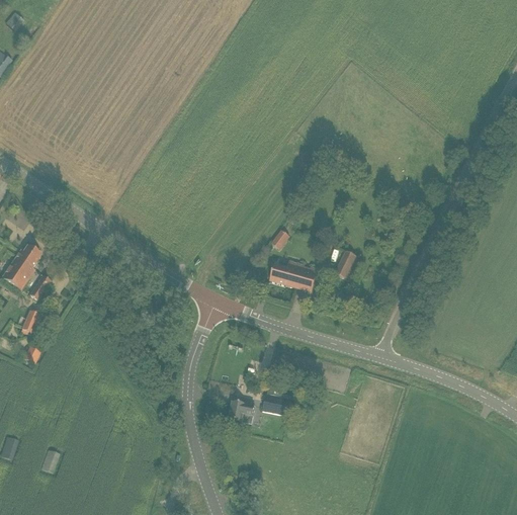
[(14,30),(23,19),(13,12),(4,22),(14,30)]
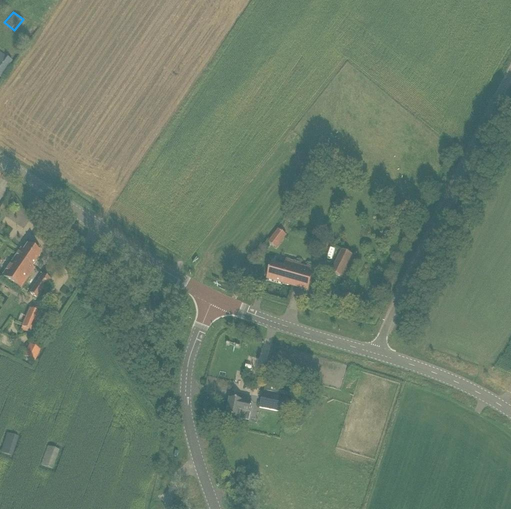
[(0,74),(11,58),(0,50),(0,74)]
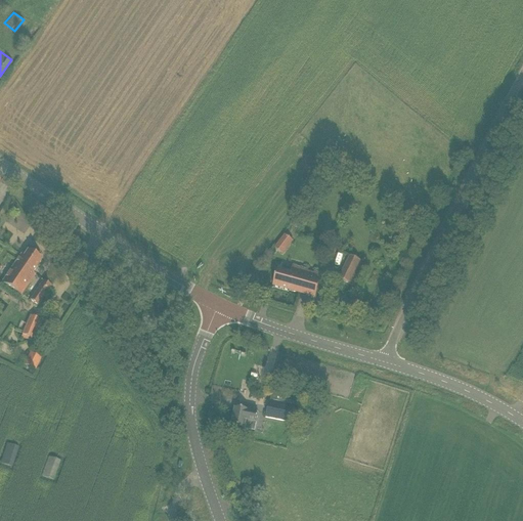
[(299,91),(290,85),(281,97),(290,103),(299,91)]
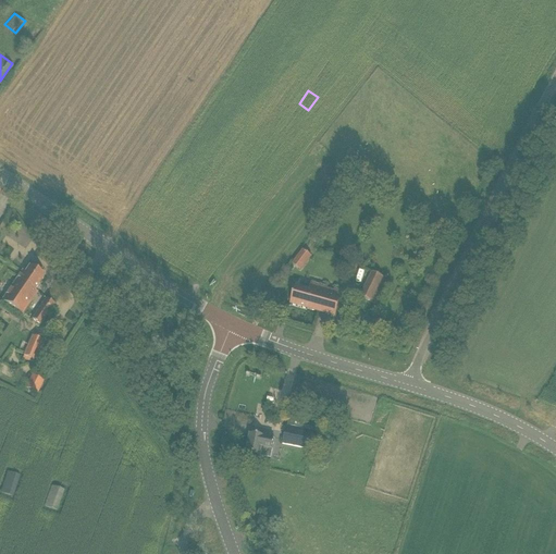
[(303,245),(292,259),(301,267),(313,253),(303,245)]
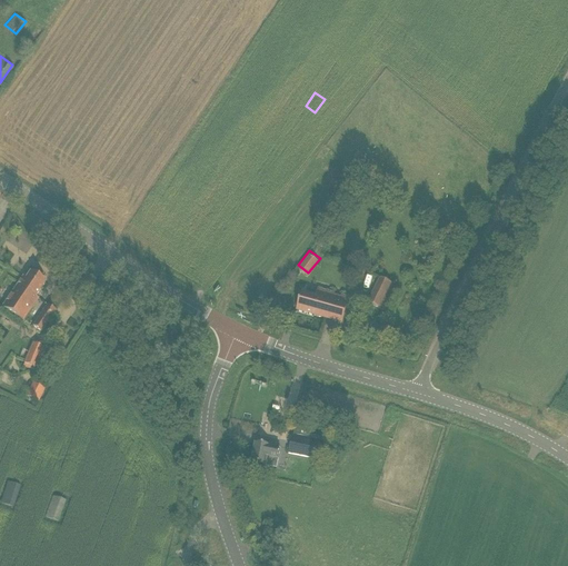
[(21,274),(16,283),(2,304),(23,317),(31,305),(37,296),(33,294),(43,279),(29,270),(25,276),(21,274)]
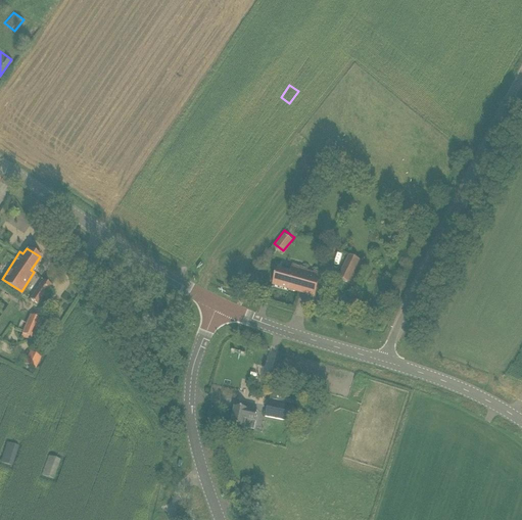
[(348,253),(338,275),(349,281),(361,260),(348,253)]
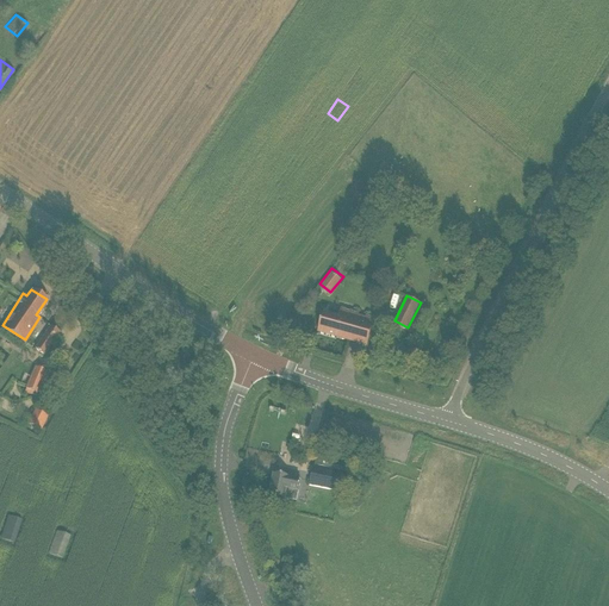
[(316,330),(366,344),(374,314),(340,304),(337,313),(322,308),(316,330)]
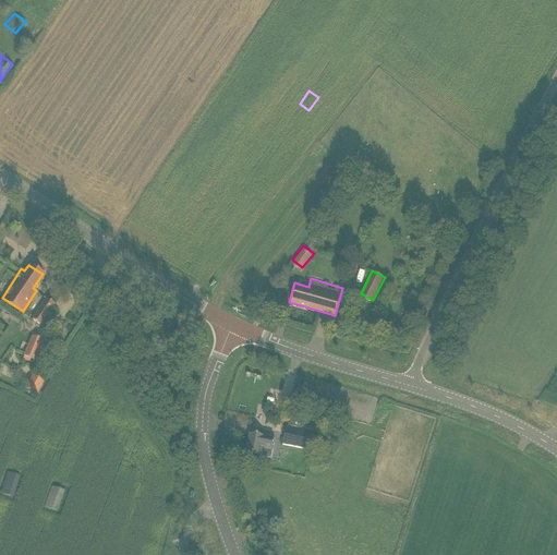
[(31,317),(39,323),(53,302),(45,297),(31,317)]
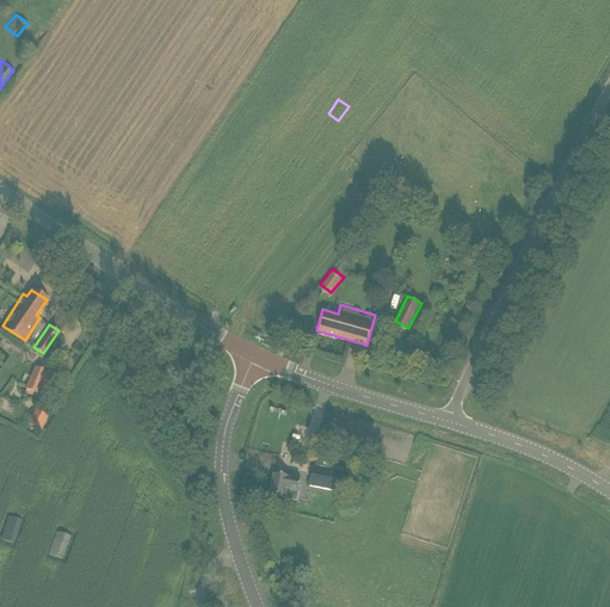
[(35,395),(45,370),(35,365),(24,390),(35,395)]
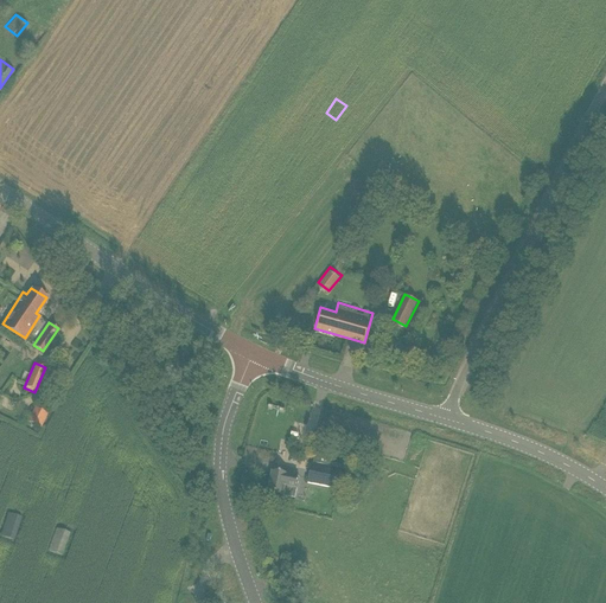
[(46,410),(33,404),(26,416),(39,423),(46,410)]
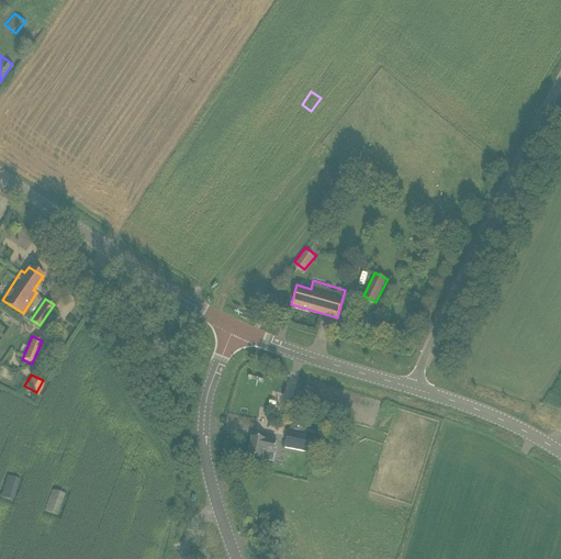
[(288,427),(283,445),(314,451),(317,434),(302,431),(305,416),(292,413),(289,427),(288,427)]
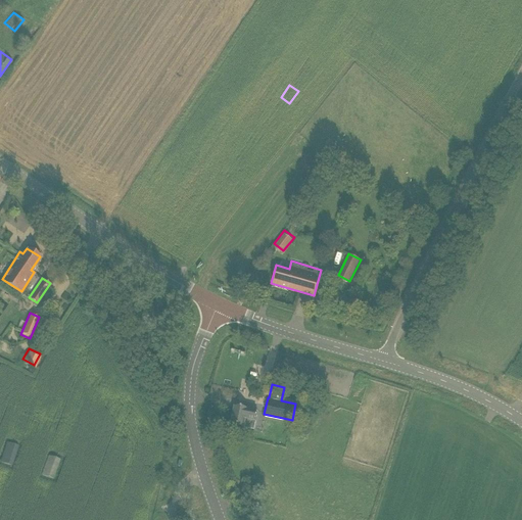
[(252,428),(256,410),(247,408),(247,406),(240,404),(240,407),(234,405),(230,423),(243,426),(252,428)]
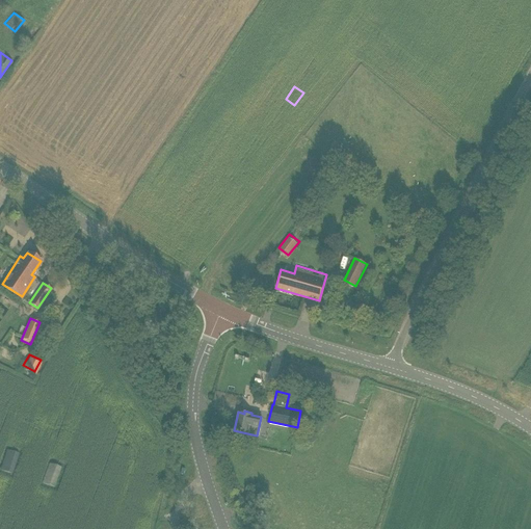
[(4,449),(0,463),(0,467),(10,471),(16,453),(4,449)]
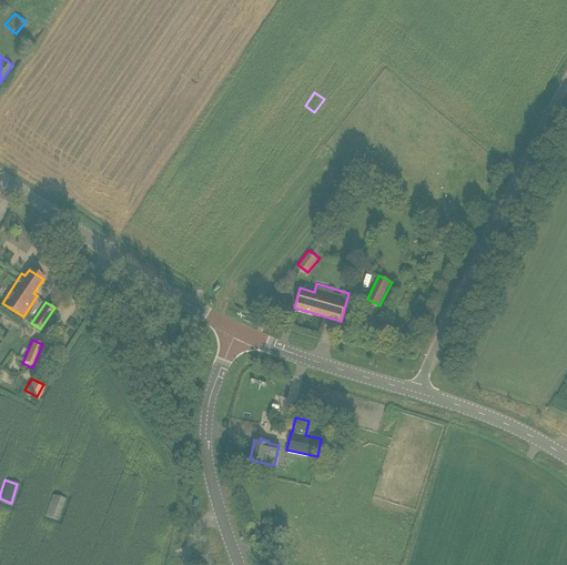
[(67,495),(51,491),(44,511),(60,516),(67,495)]
